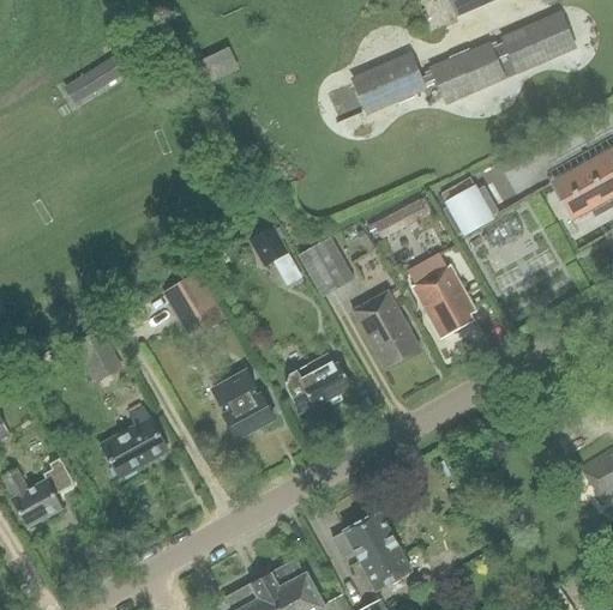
[(451,0),(456,11),(480,0),(451,0)]
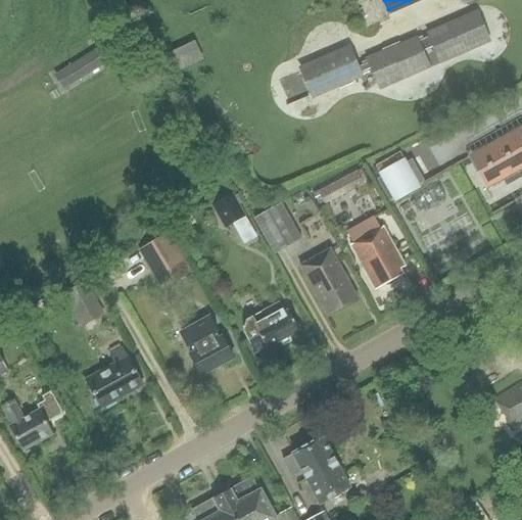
[(475,13),(478,12),(477,8),(426,31),(427,33),(421,36),(420,33),(397,42),(396,39),(380,46),(381,49),(360,59),(361,61),(354,64),(346,47),(299,67),(310,90),(305,92),(307,95),(335,83),(337,87),(350,81),(348,78),(367,69),(366,66),(370,64),(378,82),(424,61),(419,49),(432,43),(437,56),(484,36),(475,13)]
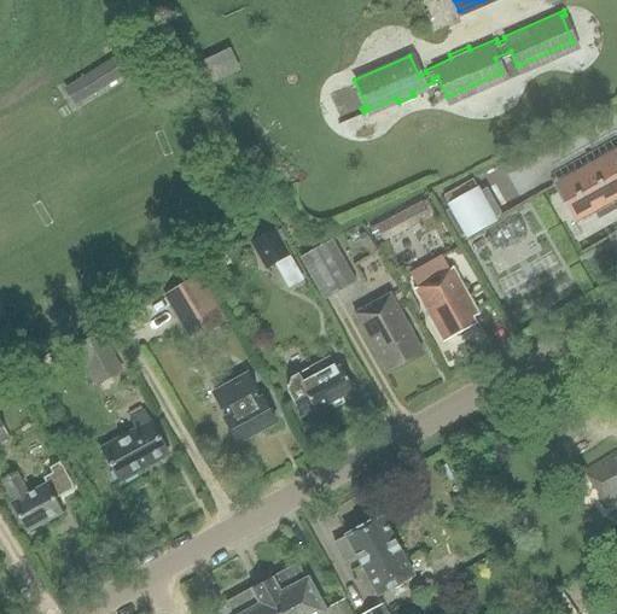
[(203,57),(213,80),(248,65),(237,41),(203,57)]
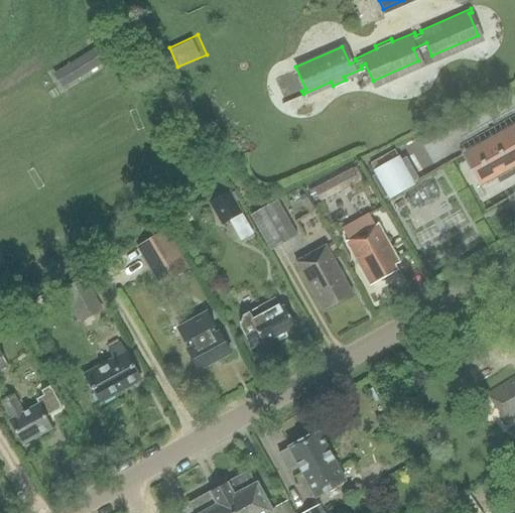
[(75,79),(104,62),(95,47),(67,63),(75,79)]
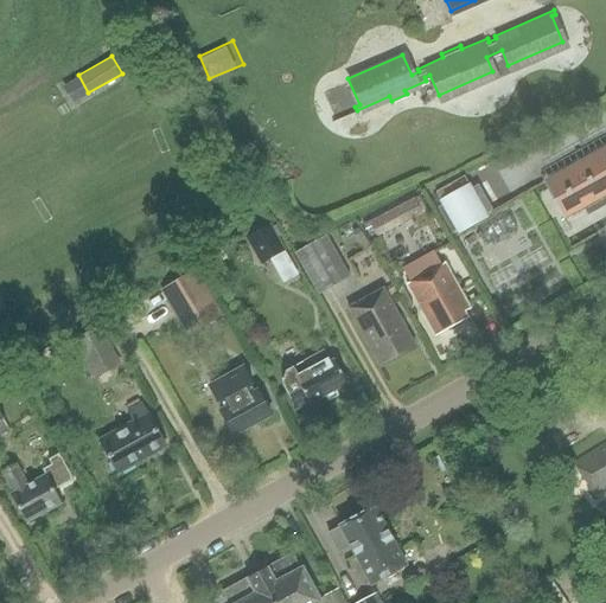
[(605,196),(601,188),(605,185),(605,149),(548,183),(563,210),(578,201),(585,215),(605,203),(605,196)]
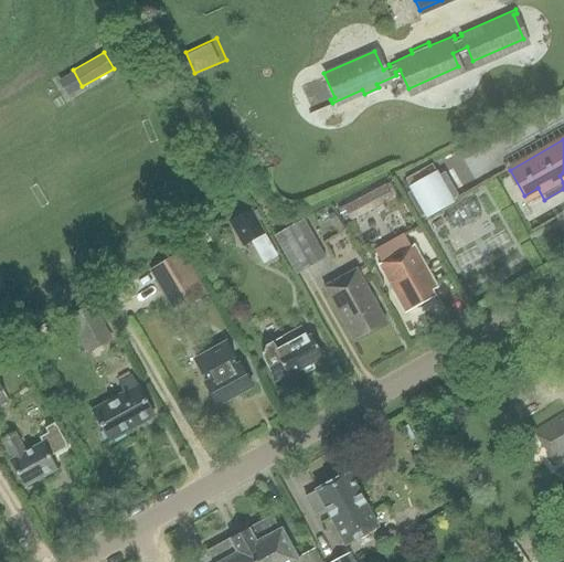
[(433,161),(406,177),(412,188),(407,191),(422,215),(426,212),(428,215),(455,200),(453,195),(458,192),(445,169),(439,172),(433,161)]
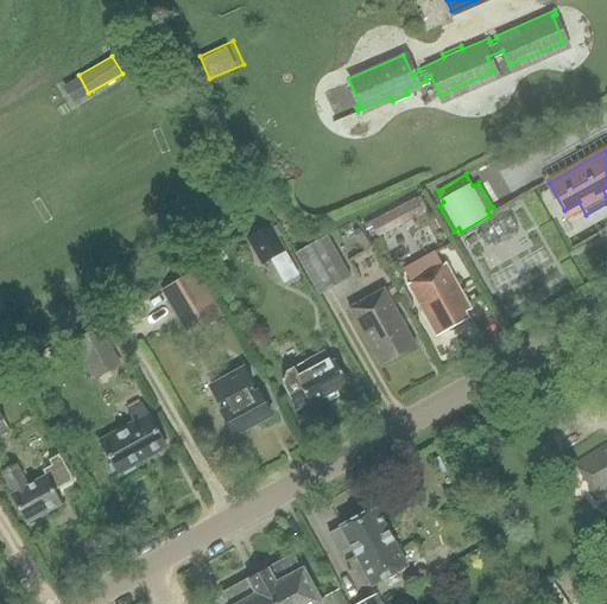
[(429,209),(421,194),(370,220),(378,236),(429,209)]
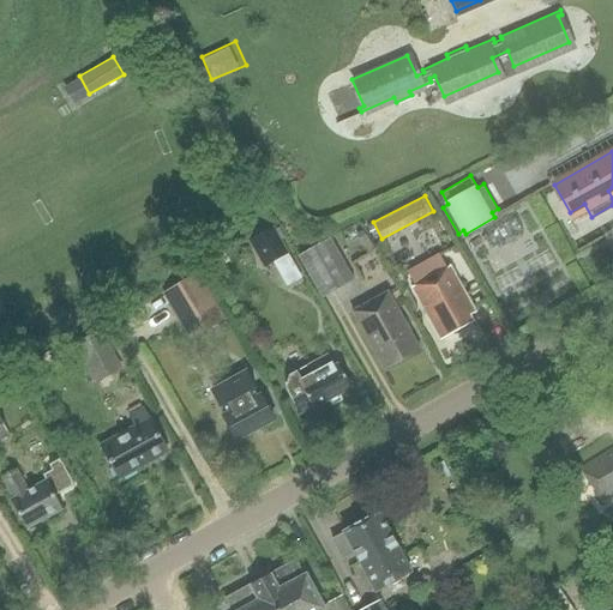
[(290,248),(276,225),(250,240),(264,264),(290,248)]
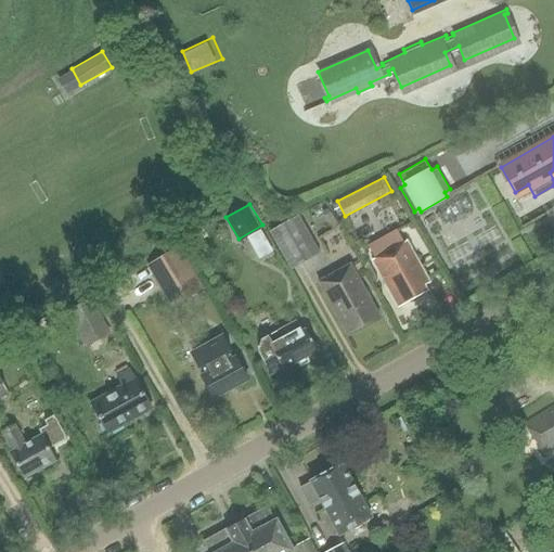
[(320,252),(298,214),(270,230),(292,268),(320,252)]
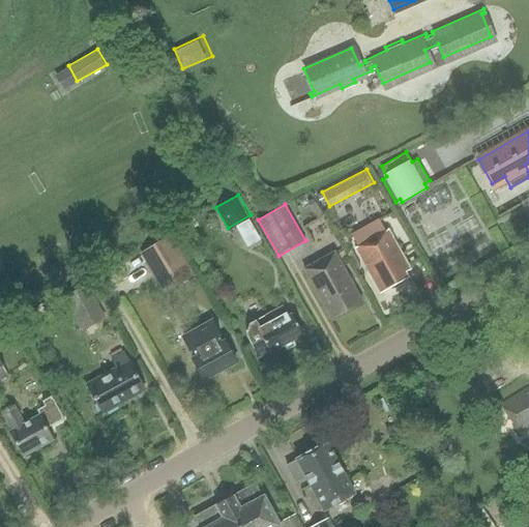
[(405,269),(410,266),(388,228),(356,246),(377,285),(380,290),(407,274),(405,269)]
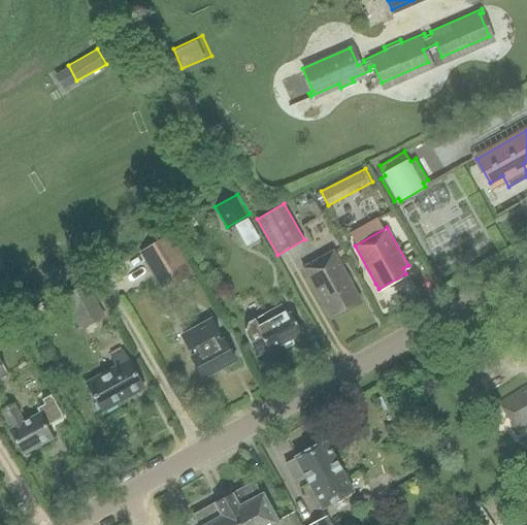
[(174,238),(143,255),(163,290),(194,272),(174,238)]
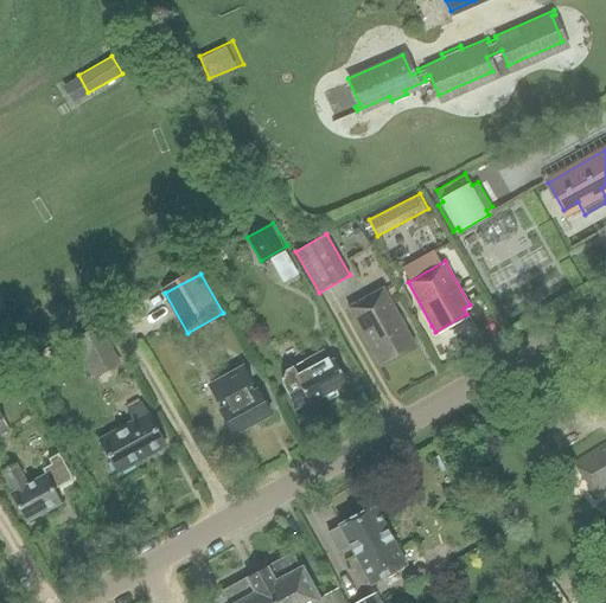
[(381,364),(415,344),(382,288),(348,308),(381,364)]
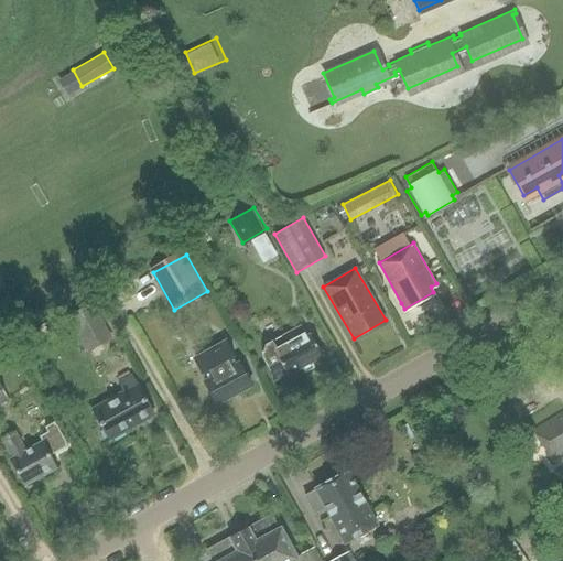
[(97,306),(72,320),(87,349),(112,336),(97,306)]
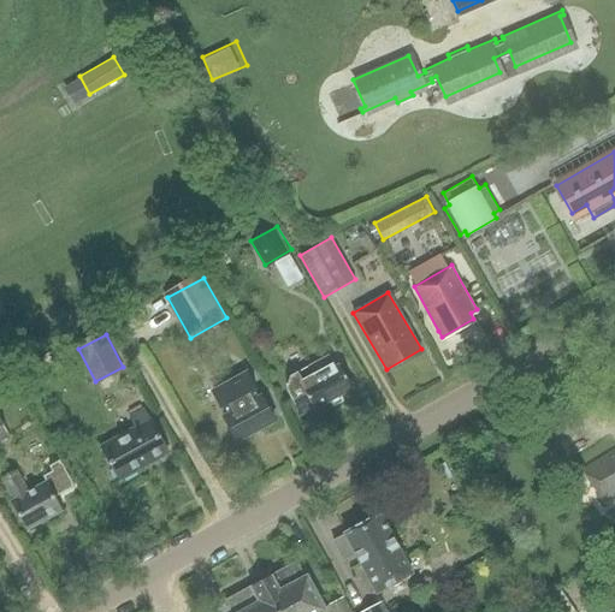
[(287,388),(294,403),(300,414),(312,406),(313,408),(329,399),(332,404),(339,399),(337,394),(350,387),(338,363),(333,366),(327,355),(306,366),(306,367),(290,375),(288,379),(287,384),(287,388)]
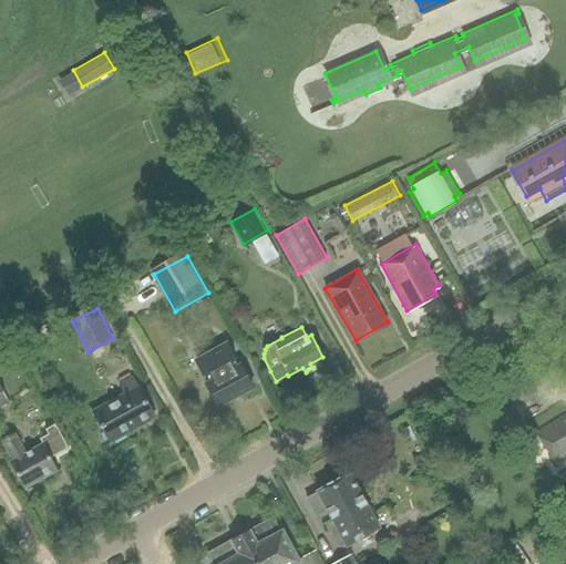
[(193,359),(206,383),(203,385),(216,408),(251,388),(238,366),(237,367),(224,341),(193,359)]
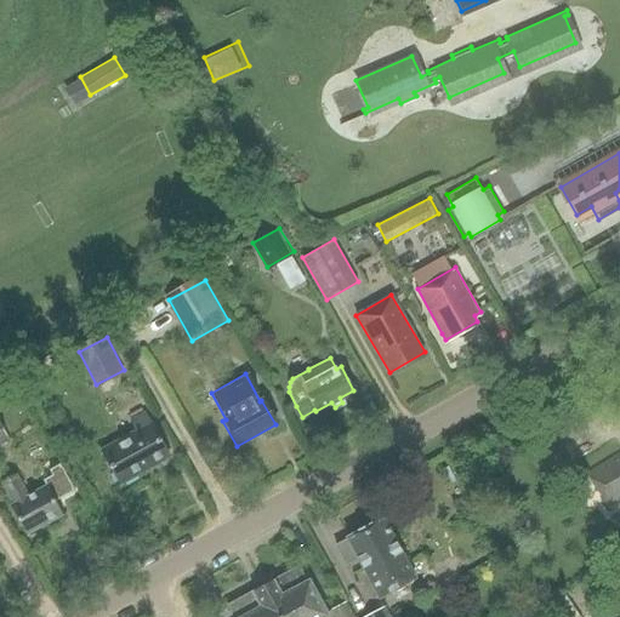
[(120,484),(169,457),(143,413),(130,422),(136,432),(101,451),(120,484)]
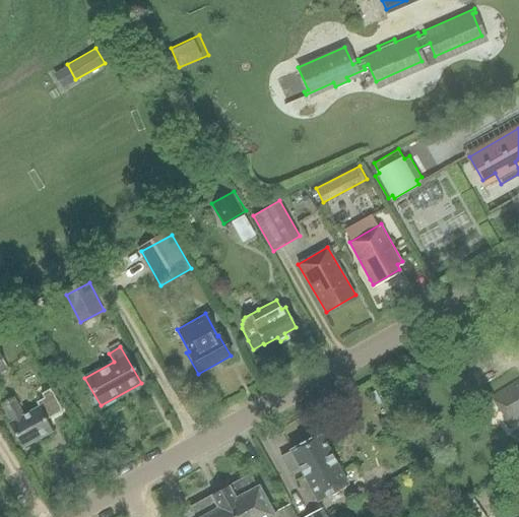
[(0,370),(8,366),(0,351),(0,370)]
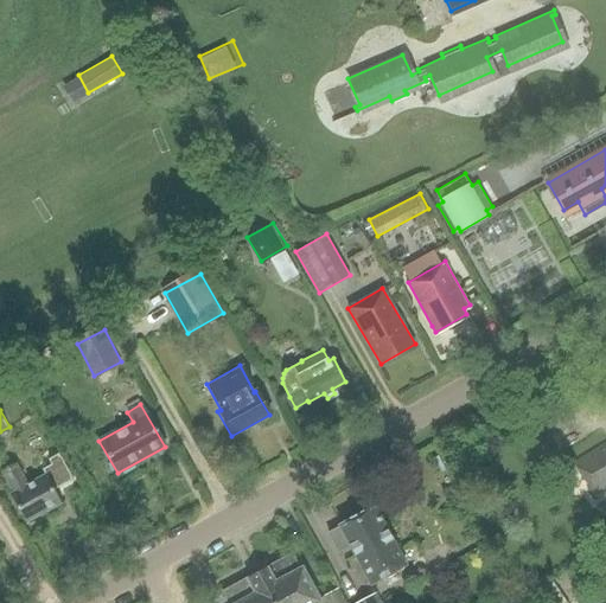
[(605,443),(574,463),(594,496),(605,489),(605,443)]
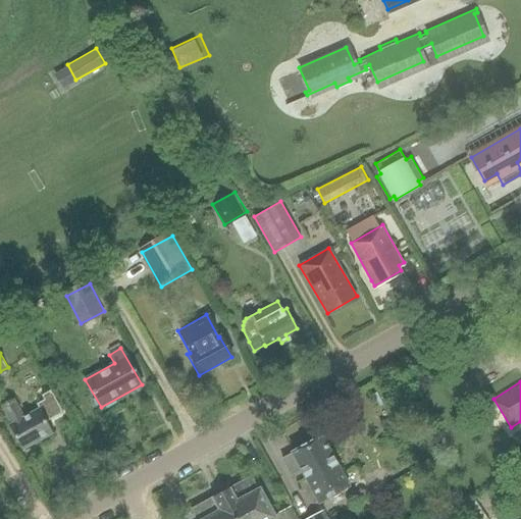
[(20,446),(49,429),(36,407),(21,414),(11,396),(0,402),(0,405),(9,419),(8,424),(20,446)]
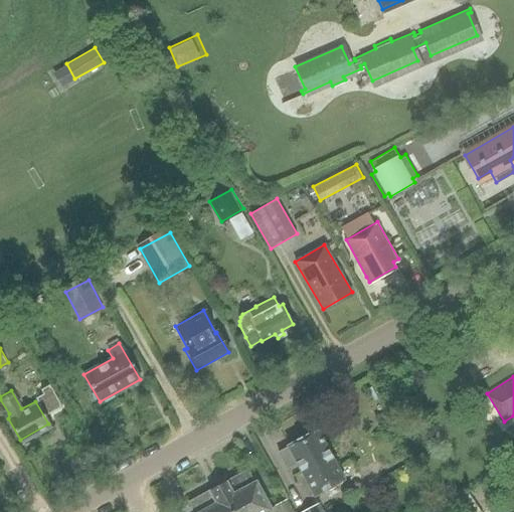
[(343,480),(315,431),(286,446),(287,447),(277,452),(286,467),(296,462),(314,496),(343,480)]
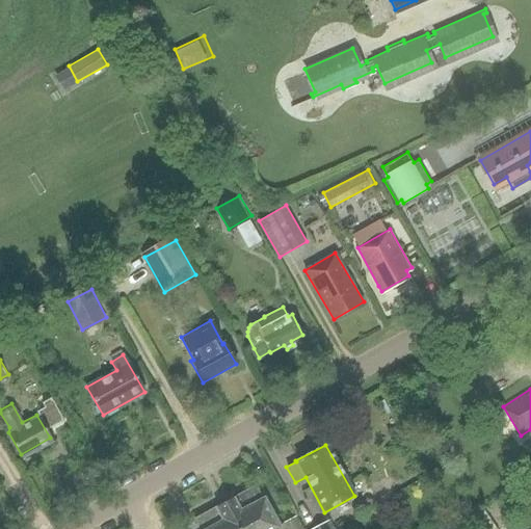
[(255,485),(223,502),(239,528),(269,528),(277,525),(262,496),(261,497),(255,485)]
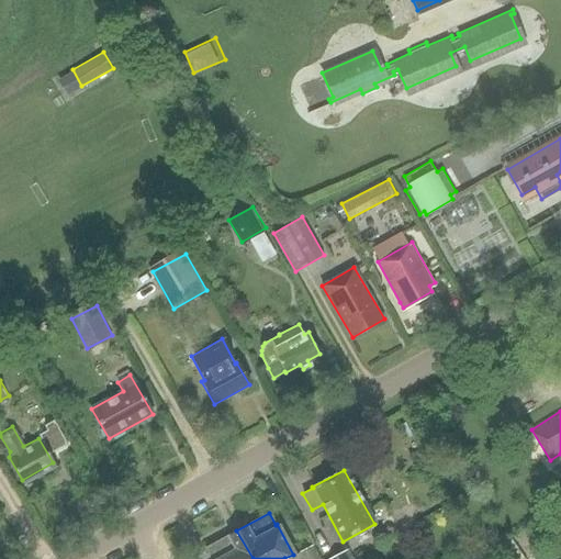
[(253,558),(236,530),(205,548),(211,558),(253,558)]
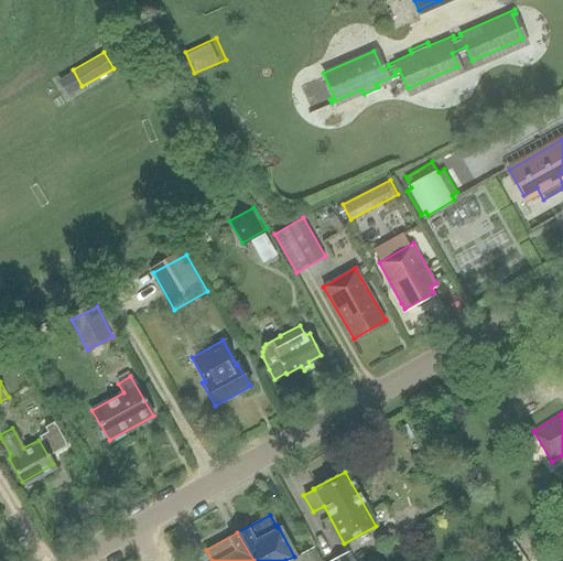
[(323,560),(314,546),(301,552),(304,560),(323,560)]
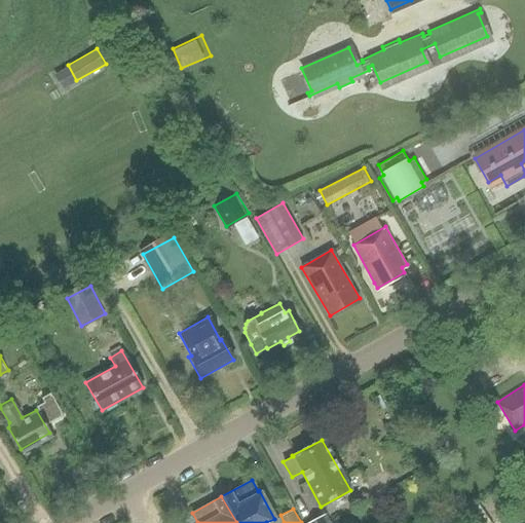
[(332,522),(327,513),(306,522),(332,522)]
